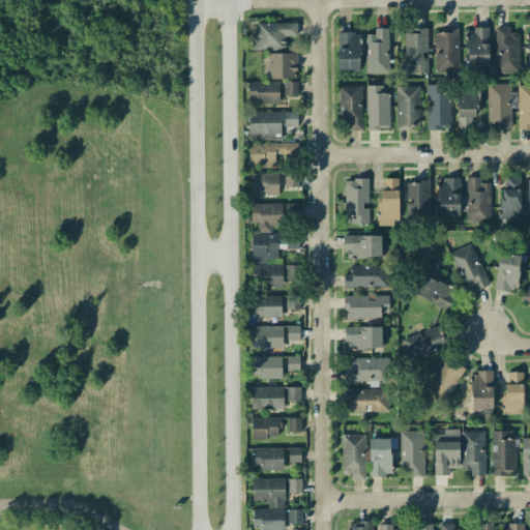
[(252,50),(286,50),(286,36),(296,36),(297,23),(257,23),(257,33),(252,33),(252,50)]
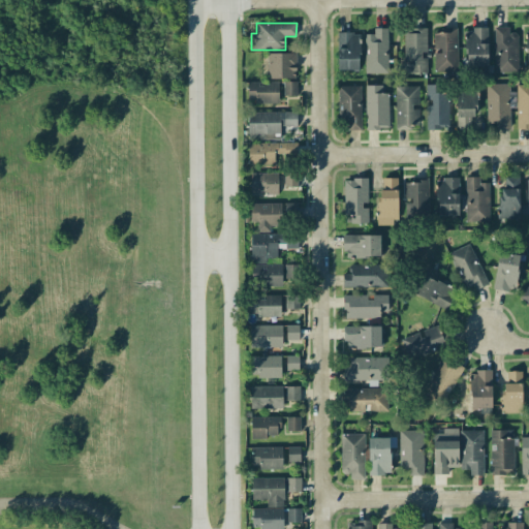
[(508,27),(495,27),(494,72),(518,72),(518,33),(508,33),(508,27)]
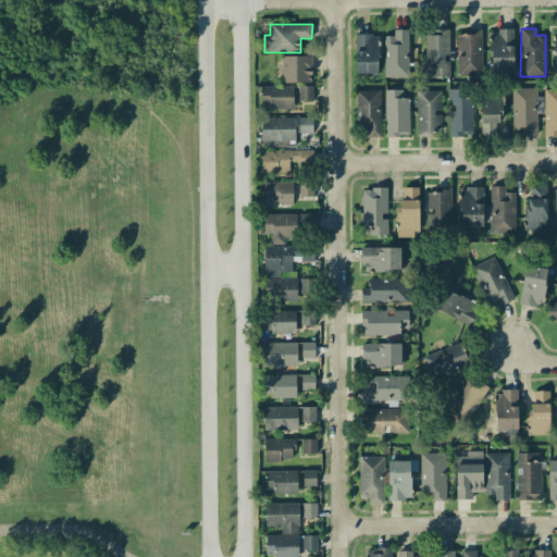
[(407,29),(393,29),(393,36),(383,36),(384,77),(408,76),(407,29)]
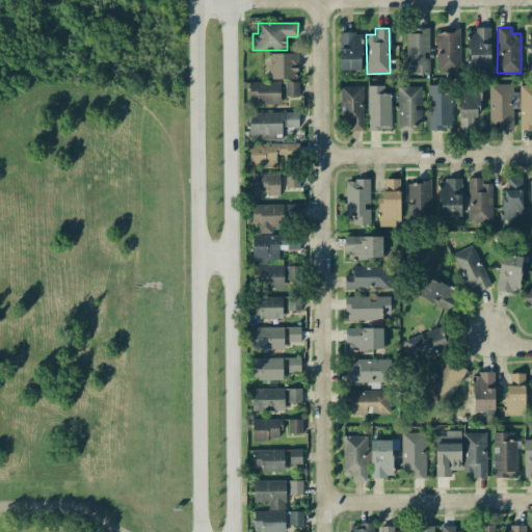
[(468,29),(469,67),(490,65),(489,28),(468,29)]
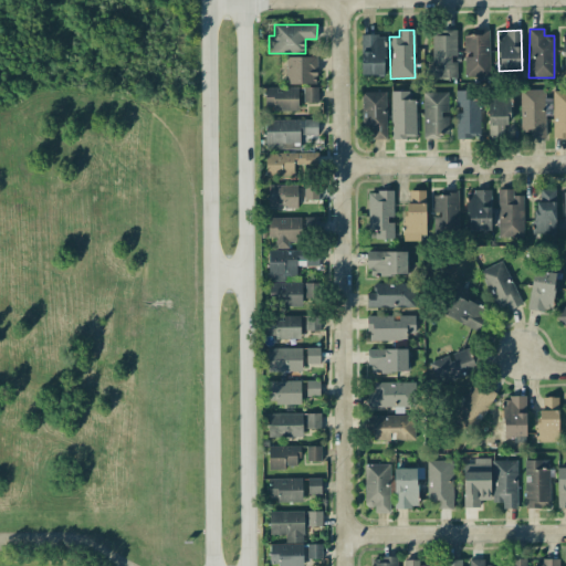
[(464,54),(463,54),(464,75),(490,75),(489,31),(463,32),(464,54)]
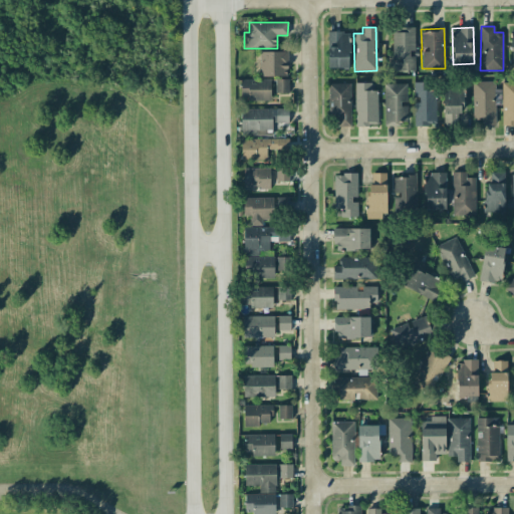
[(392,29),(393,62),(388,62),(388,71),(415,70),(414,29),(392,29)]
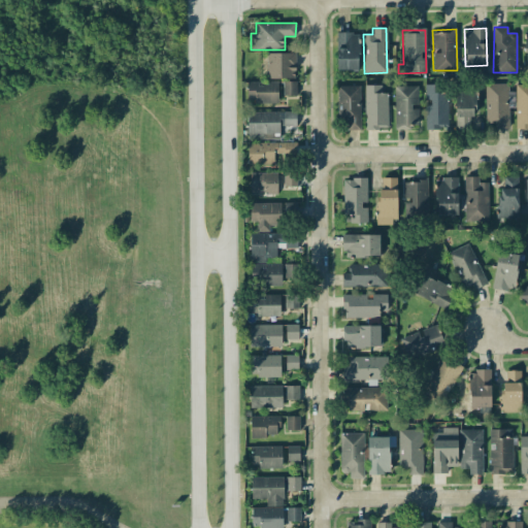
[(358,70),(359,33),(337,33),(336,69),(358,70)]
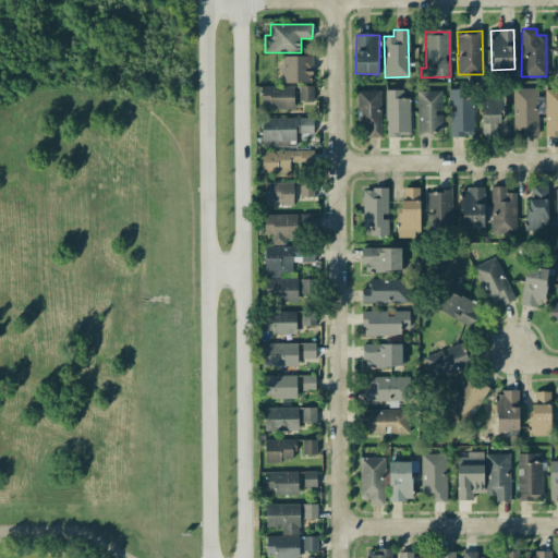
[(312,56),(281,56),(282,83),(312,82),(312,56)]
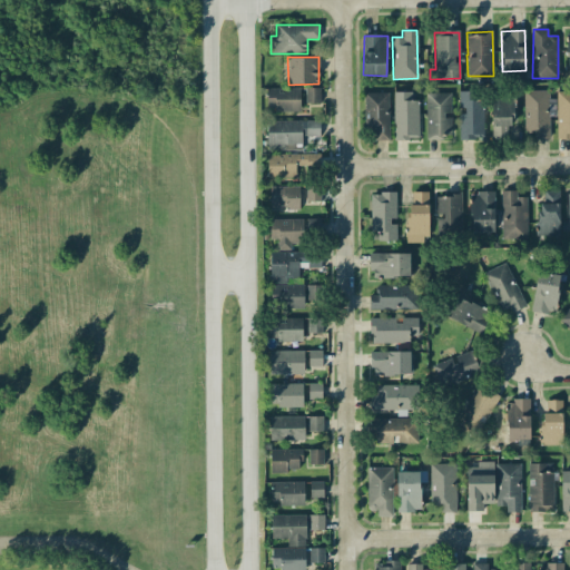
[(266,88),(267,110),(301,110),(300,87),(266,88)]
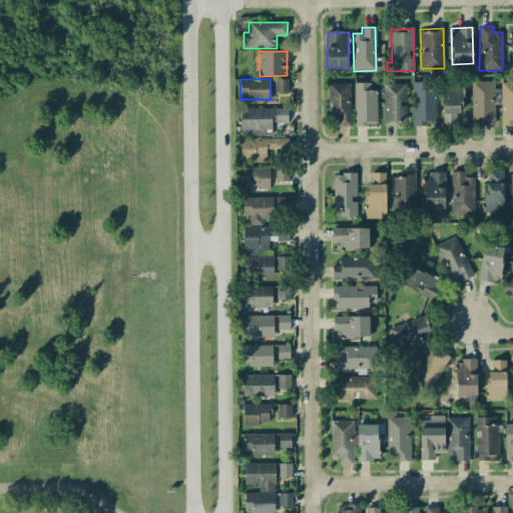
[(288,93),(288,79),(275,79),(275,93),(288,93)]
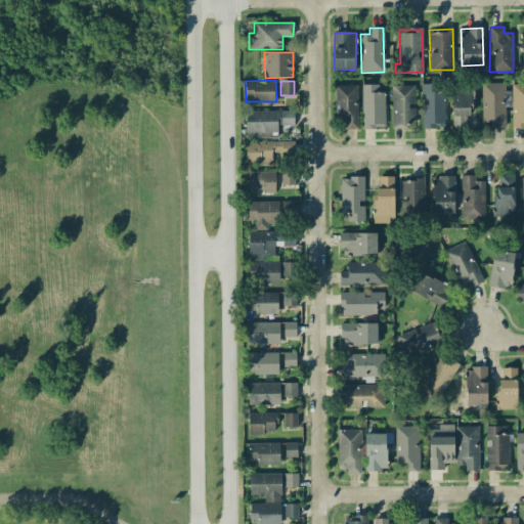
[(382,83),(361,84),(362,130),(384,129),(382,83)]
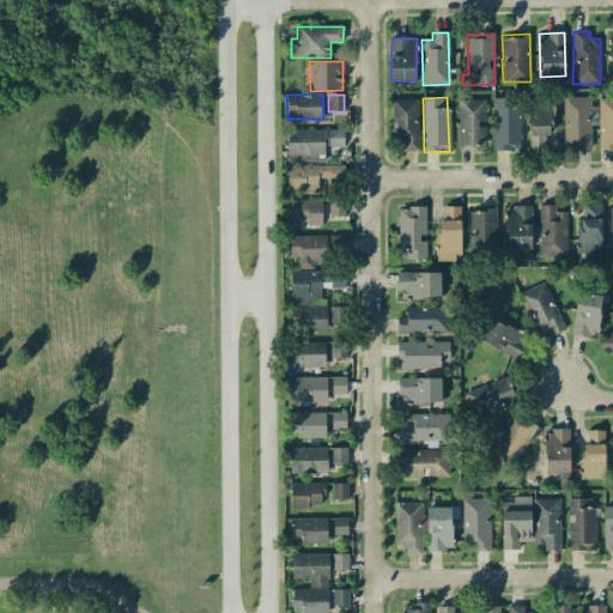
[(563,141),(574,141),(574,150),(589,150),(590,97),(564,97),(563,141)]
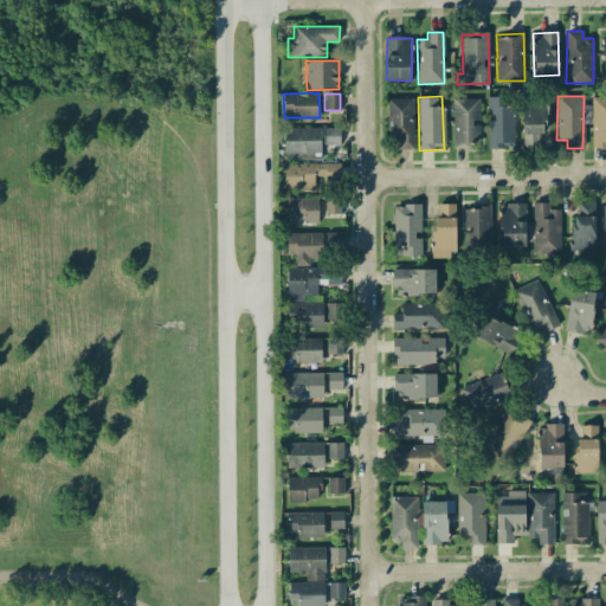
[(605,146),(605,96),(592,97),(591,146),(605,146)]
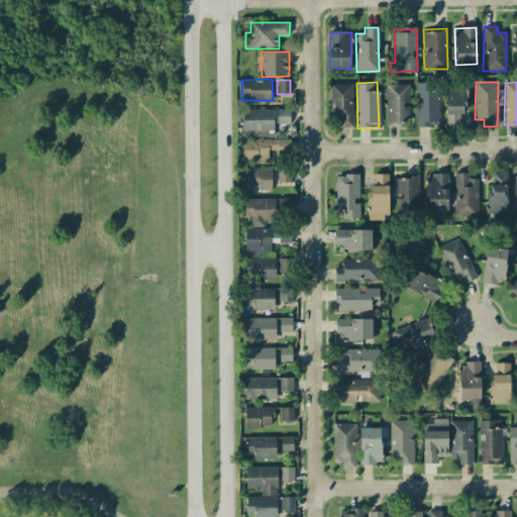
[(437,127),(439,84),(417,83),(416,126),(437,127)]
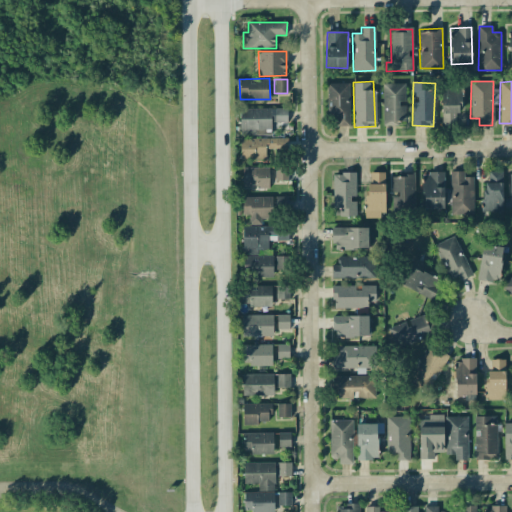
[(349,83),(328,83),(328,126),(349,126),(349,83)]
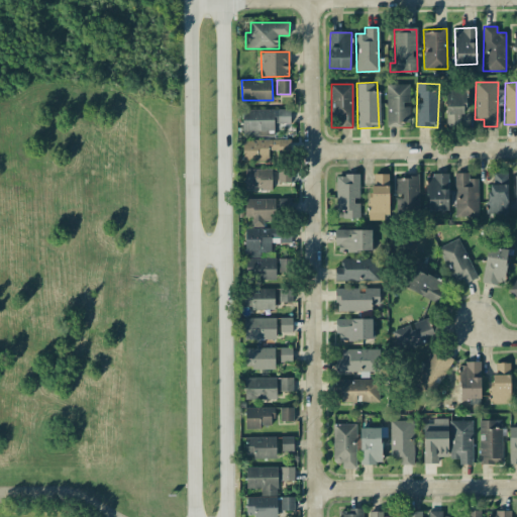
[(387,125),(409,125),(409,104),(409,84),(386,85),(387,125)]
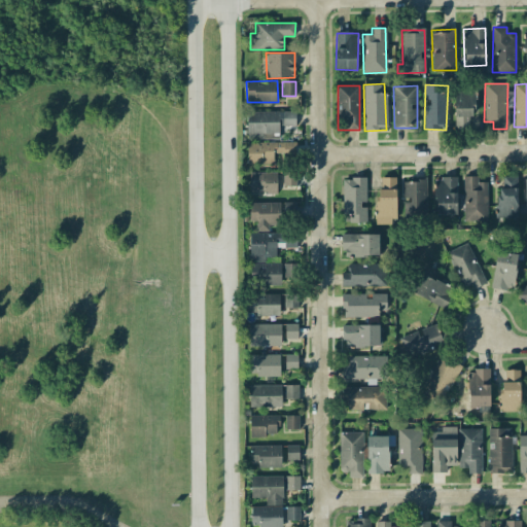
[(455,129),(473,129),(471,88),(454,88),(455,129)]
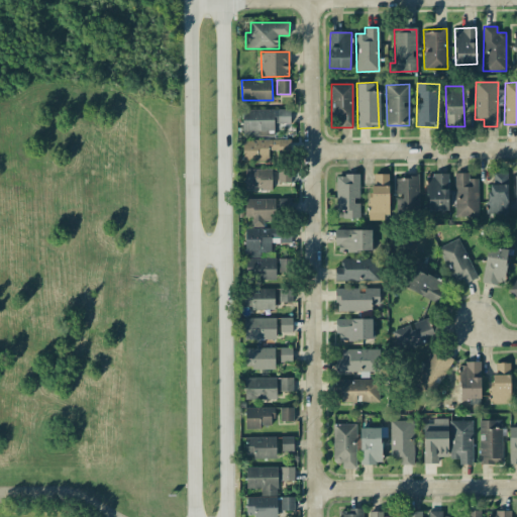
[(242,136),(274,136),(274,123),(290,123),(290,109),(242,110),(242,136)]
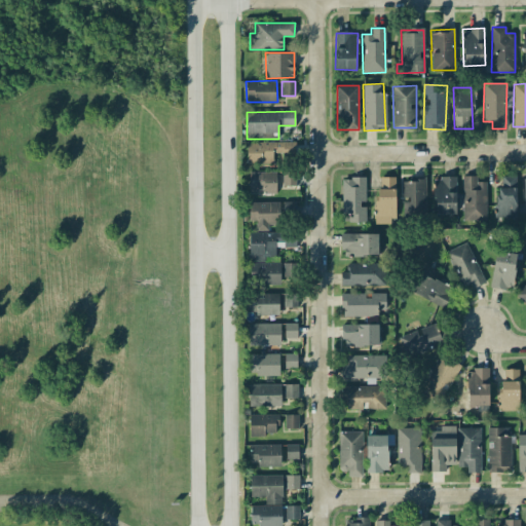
[(247,142),(247,160),(293,161),(294,142),(247,142)]
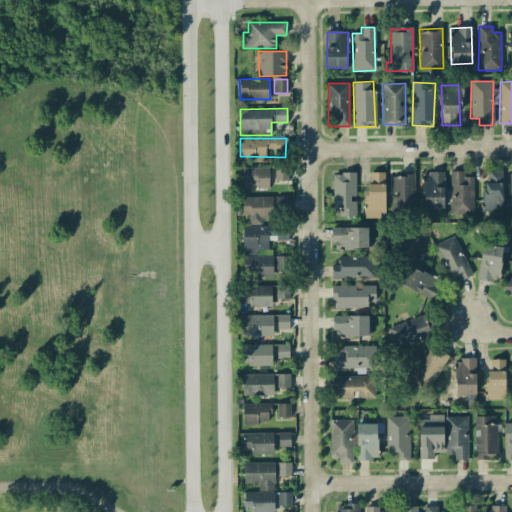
[(269,167),(242,167),(242,188),(269,187),(269,167)]
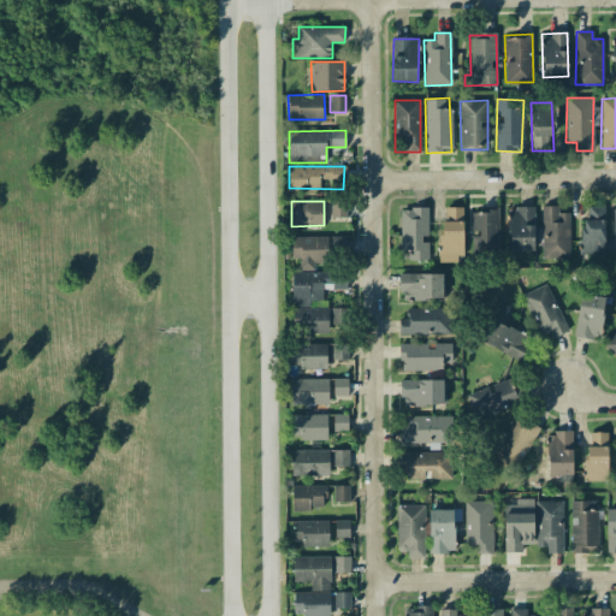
[(331,218),(345,218),(345,201),(330,202),(331,218)]
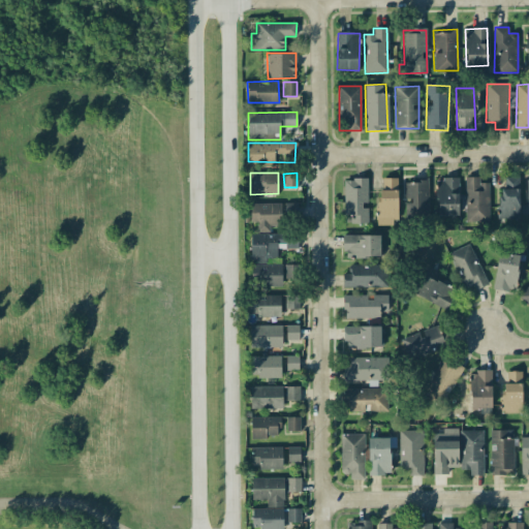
[(499,218),(518,218),(520,177),(501,176),(499,218)]
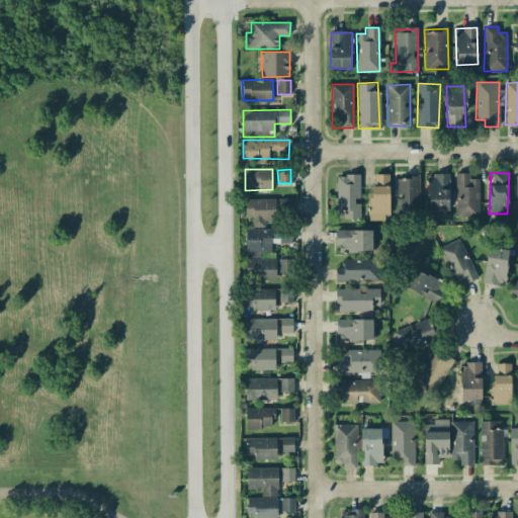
[(479,179),(469,179),(469,173),(455,173),(456,217),(479,217),(479,179)]
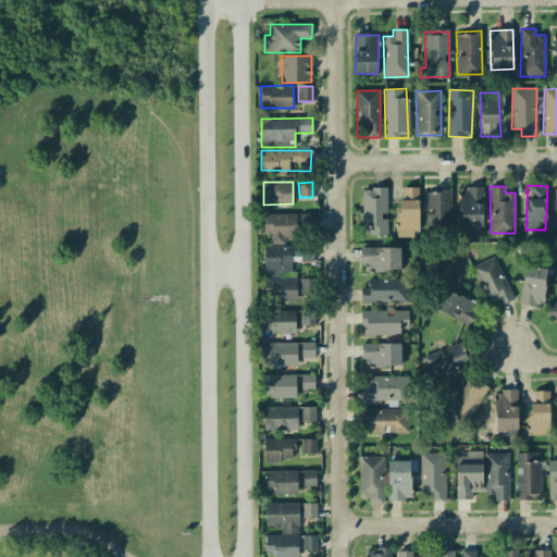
[(556,186),(554,186),(554,215),(547,215),(548,225),(556,224),(556,186)]
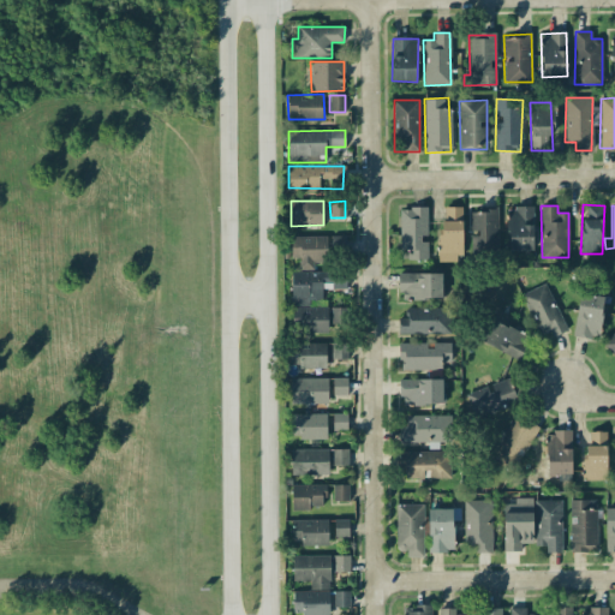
[(461,207),(440,207),(441,262),(463,261),(461,207)]
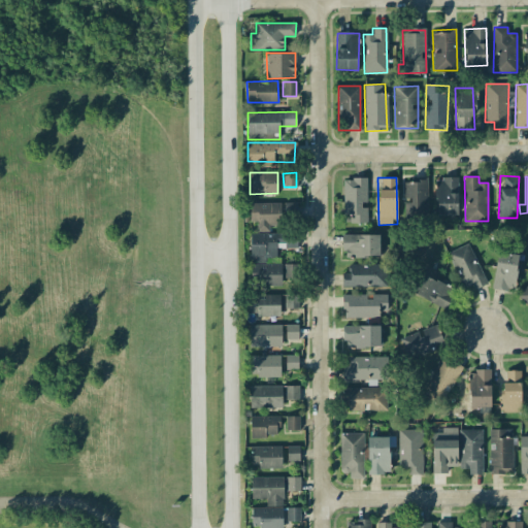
[(458,215),(457,177),(435,177),(436,215),(458,215)]
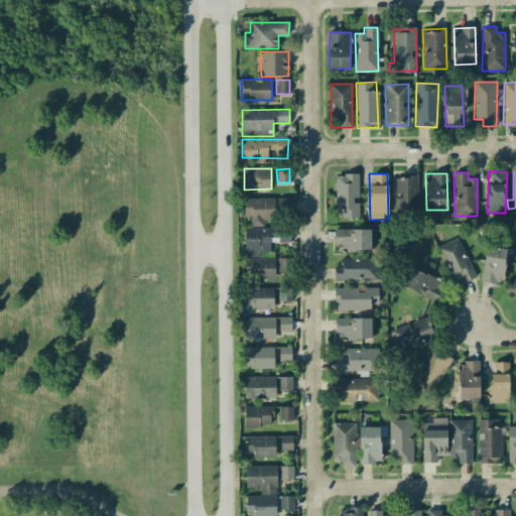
[(358,174),(336,174),(335,210),(343,210),(343,218),(358,218),(358,203),(357,203),(358,174)]
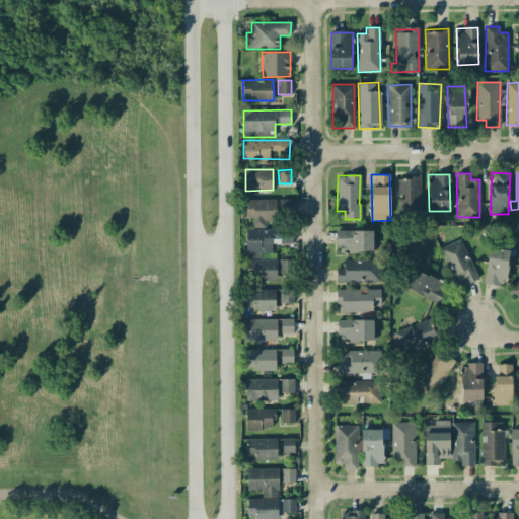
[(397,196),(400,196),(400,216),(421,215),(420,175),(397,176),(397,196)]
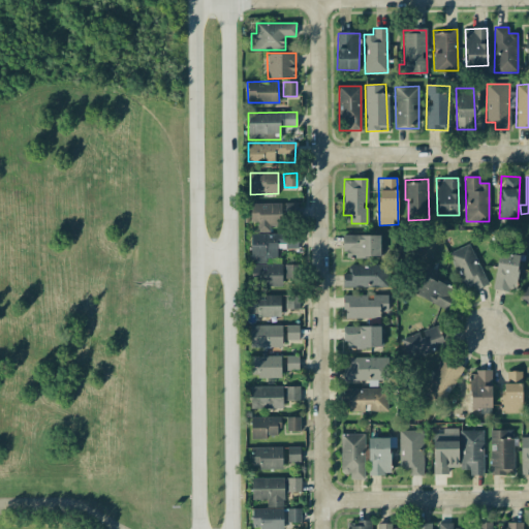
[(257,231),(270,231),(270,227),(281,227),(282,204),(250,203),(250,221),(257,222),(257,231)]
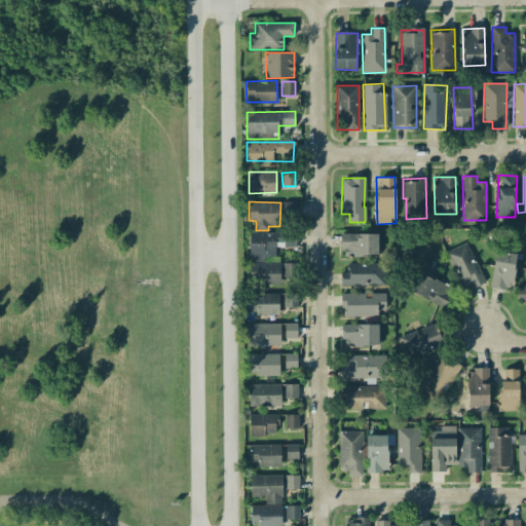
[(296,213),(296,201),(280,202),(280,207),(283,207),(283,214),(296,213)]
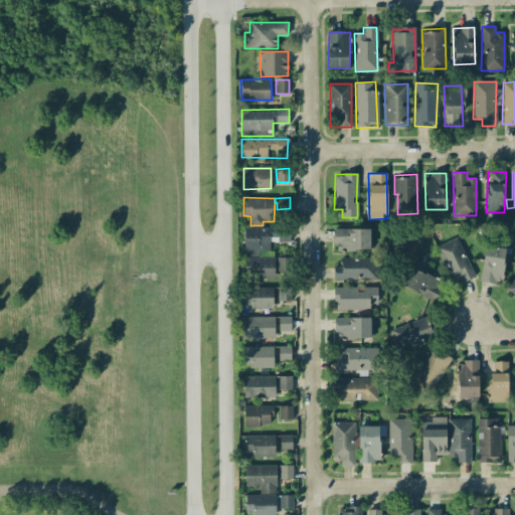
[(244,256),(260,255),(260,251),(270,250),(270,241),(289,241),(289,227),(243,228),(244,256)]
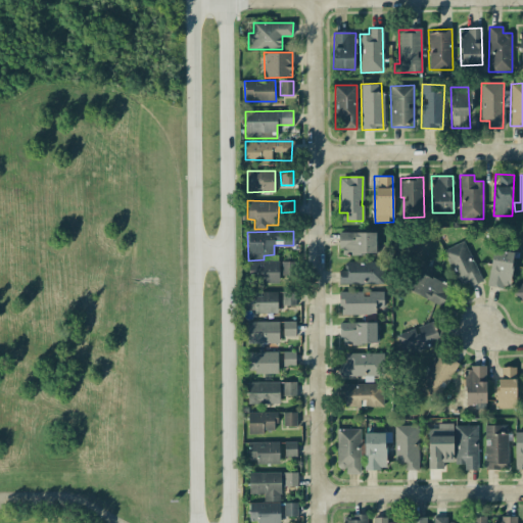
[(376,232),(339,233),(340,254),(376,253),(376,232)]
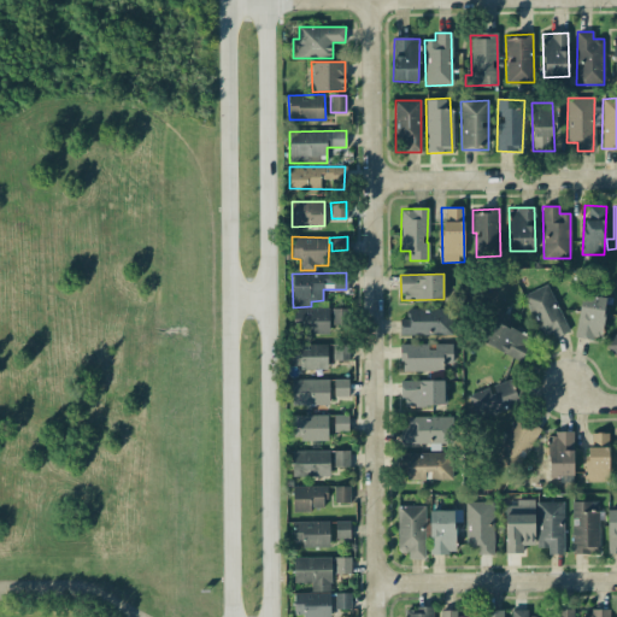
[(523,295),(542,339),(552,333),(554,338),(569,331),(547,285),(523,295)]
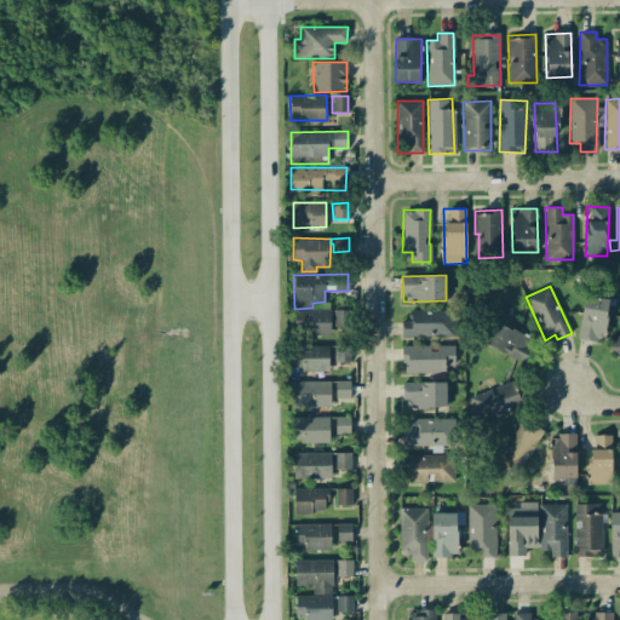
[(607,298),(581,297),(580,339),(606,339),(607,298)]
